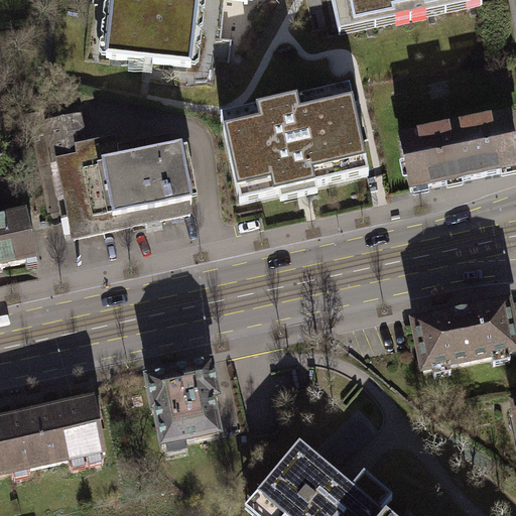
[(112,0),(106,58),(191,69),(199,0),(219,0),(248,3),(248,0),(112,0)]
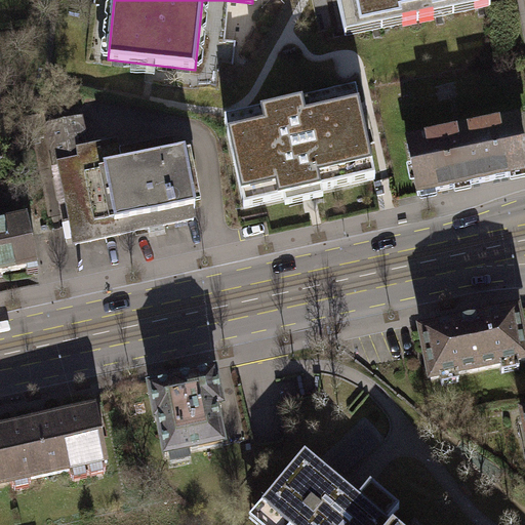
[(337,0),(344,29),(360,26),(361,32),(403,23),(402,17),(432,11),(433,16),(474,8),(473,2),(485,0),(337,0)]
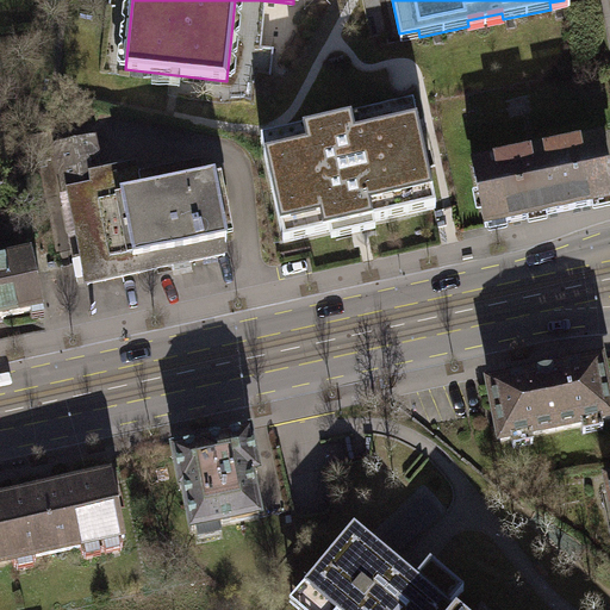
[(374,224),(436,210),(414,107),(261,141),(284,243),(330,234),(332,243),(377,232),(374,224)]
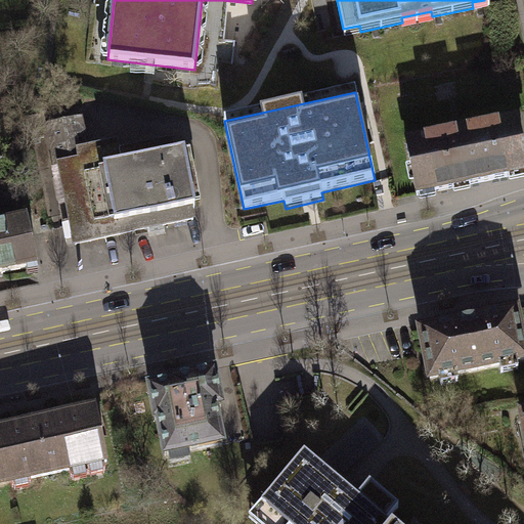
[(89,161),(87,151),(84,134),(79,135),(77,121),(48,126),(55,167),(58,167),(89,161)]
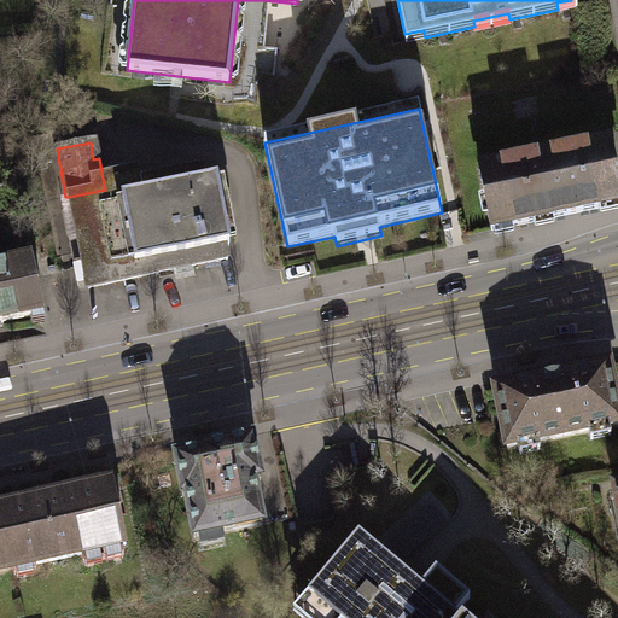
[(617,205),(617,179),(611,144),(479,170),(493,232),(617,205)]
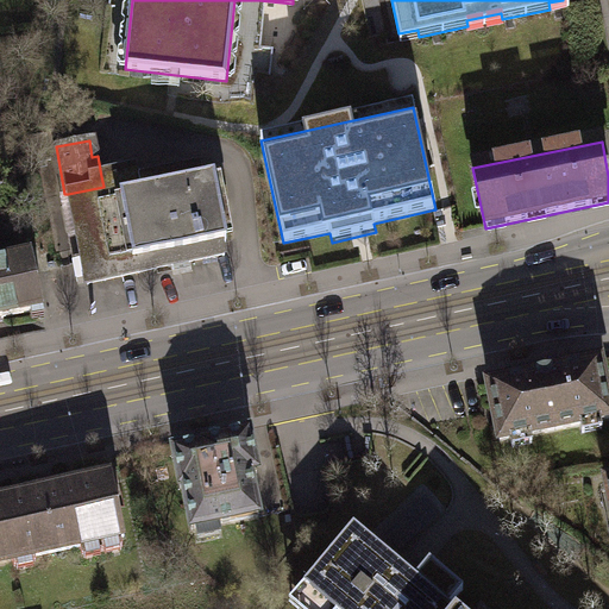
[(104,187),(68,194),(86,281),(87,281),(88,286),(156,270),(226,257),(223,243),(227,243),(214,179),(202,181),(199,167),(138,180),(136,169),(101,176),(104,187)]
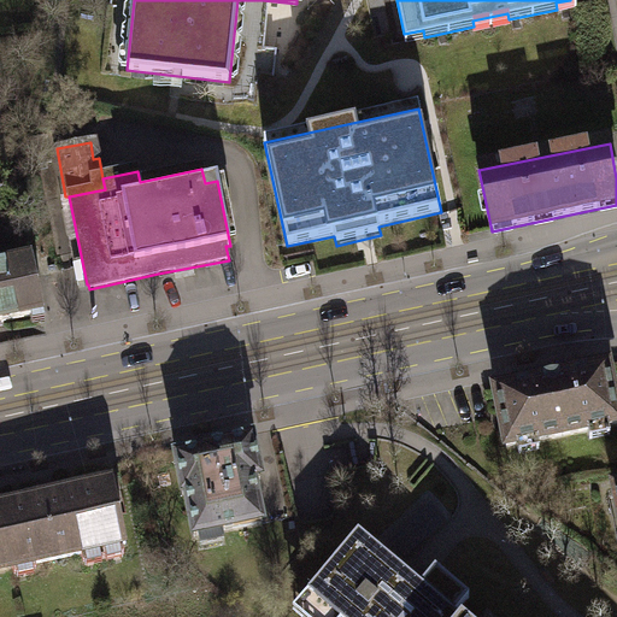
[(31,259),(0,265),(0,322),(43,313),(31,259)]
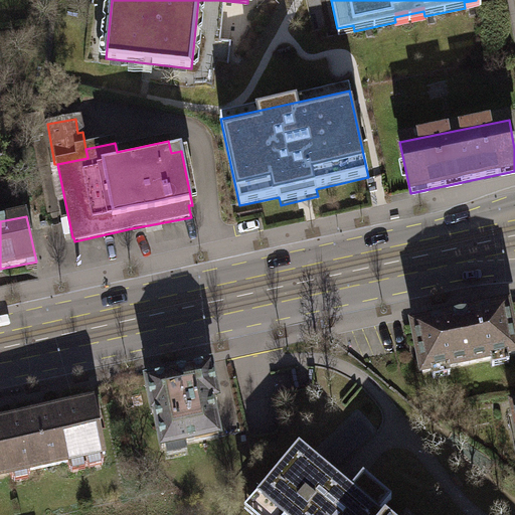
[(514,342),(508,307),(413,327),(423,374),(514,354),(514,342)]
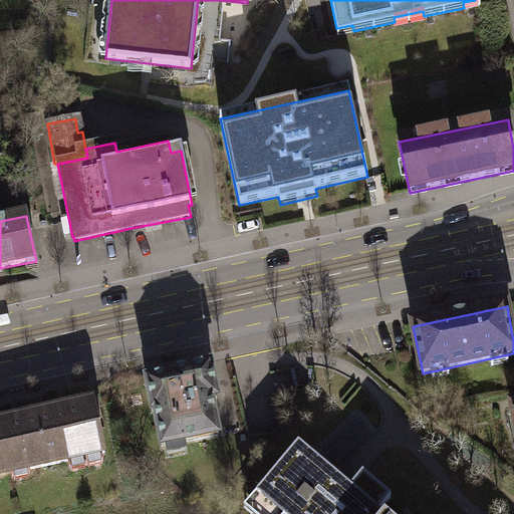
[(169,376),(146,381),(153,412),(155,412),(162,448),(219,437),(211,401),(217,400),(211,366),(168,374),(169,376)]
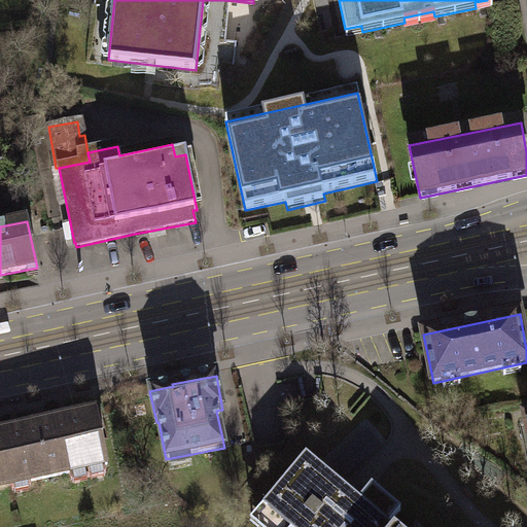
[(97,412),(0,432),(11,483),(29,480),(29,482),(108,465),(97,412)]
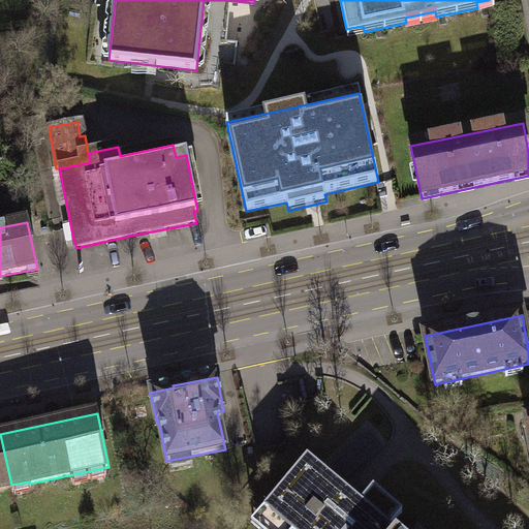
[(347,478),(383,447),(369,432),(334,463),(347,478)]
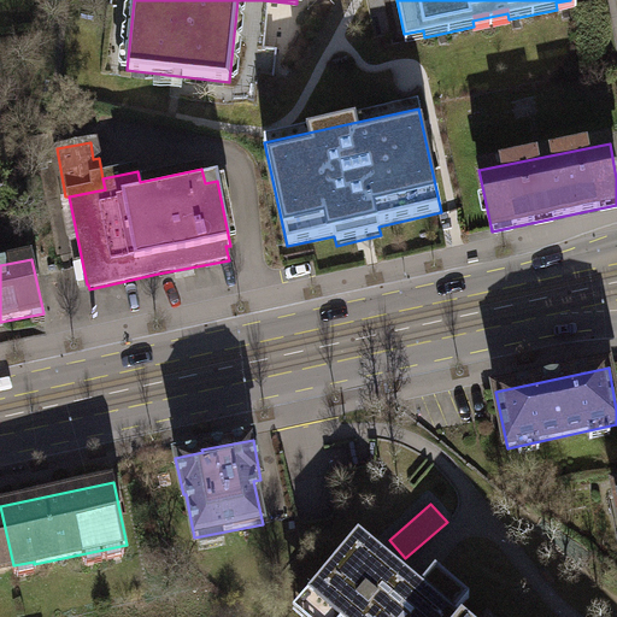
[(0,568),(13,565),(0,506),(0,568)]
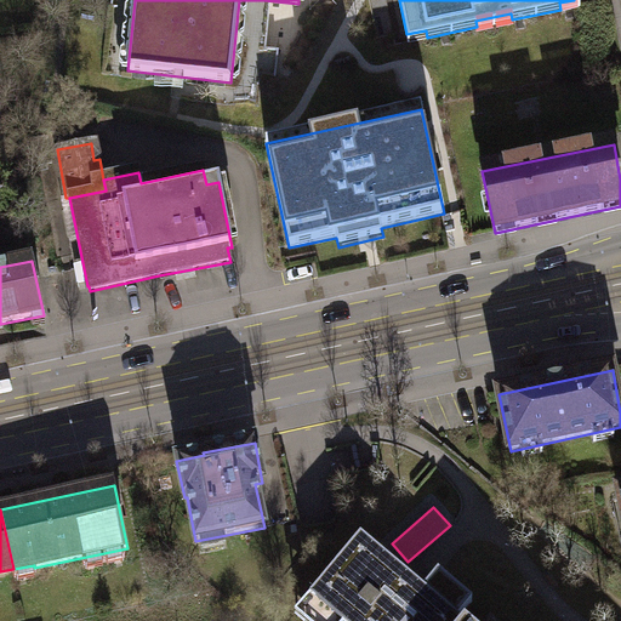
[(416,584),(362,537),(309,598),(336,620),(495,620),(491,616),(486,620),(460,620),(459,619),(473,602),(439,573),(425,591),(416,584)]
